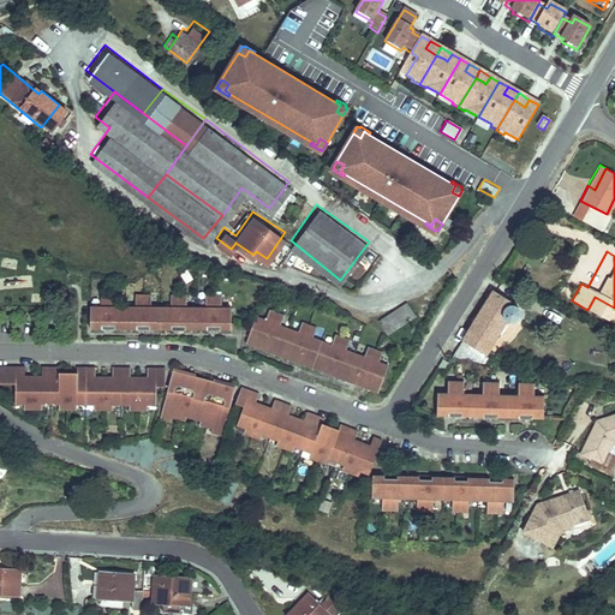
[(572,300),(581,284),(572,278),(562,294),(572,300)]
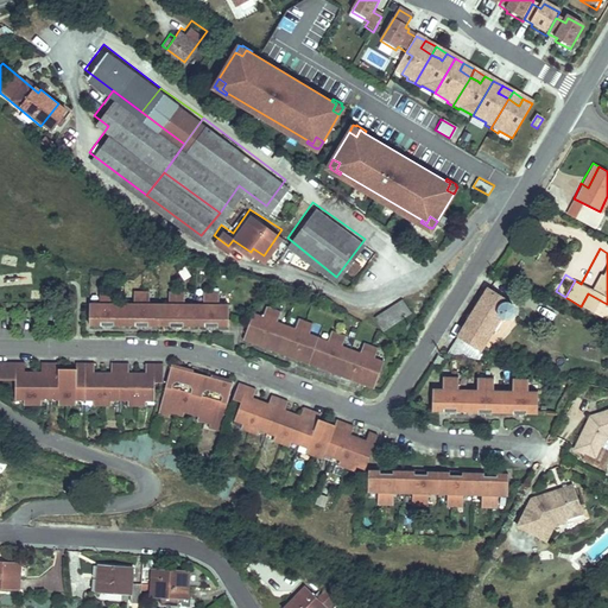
[(464,317),(437,350),(475,356),(500,317),(505,320),(513,321),(515,314),(511,308),(486,289),(464,317)]
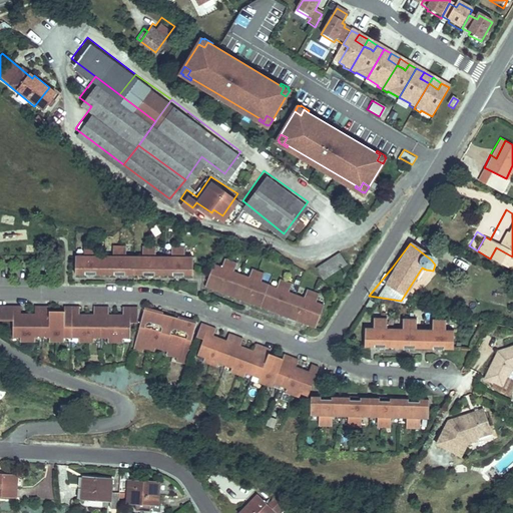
[(70,259),(69,278),(188,277),(188,258),(181,257),(181,244),(164,244),(164,257),(150,257),(150,245),(136,245),(136,257),(120,257),(120,244),(105,244),(105,258),(93,258),(93,245),(79,245),(79,259),(70,259)]
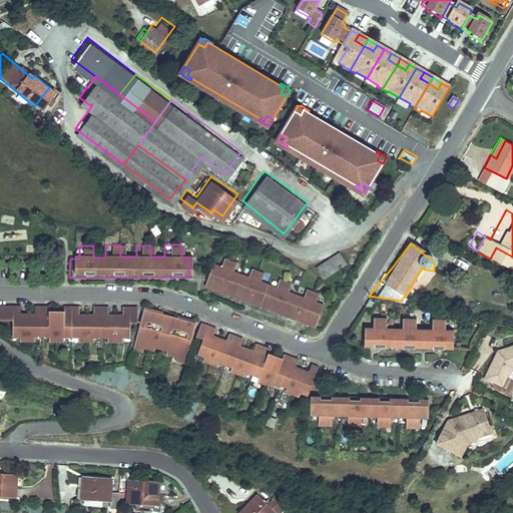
[(341,245),(305,270),(324,277),(350,260),(341,245)]
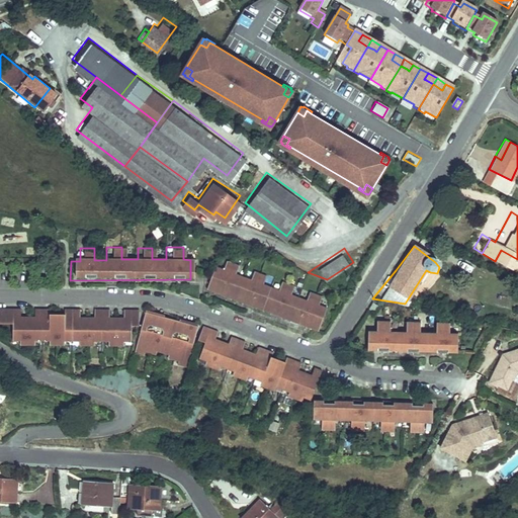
[(517,265),(517,259),(501,250),(495,261),(514,271),(517,265)]
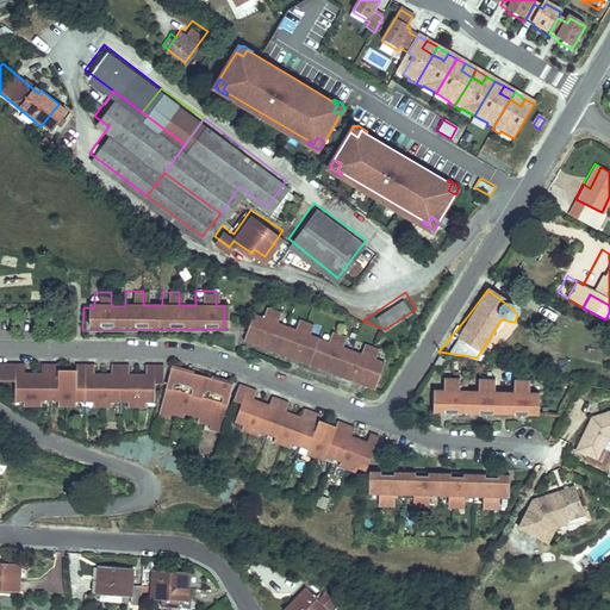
[(244,317),(238,340),(379,381),(385,361),(373,358),(377,347),(362,342),(359,353),(340,347),(342,337),(329,334),(325,343),(304,337),(307,325),(292,322),(288,331),(272,327),(274,317),(261,312),(259,322),(244,317)]
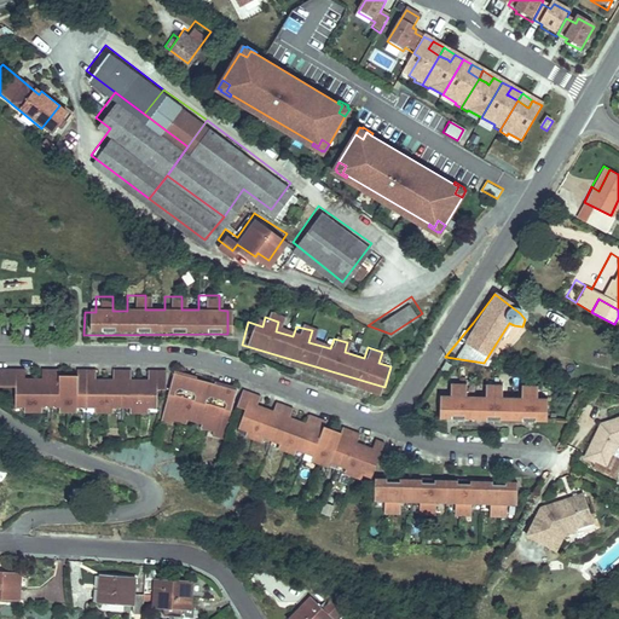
[(443,368),(449,371),(455,363),(449,359),(443,368)]
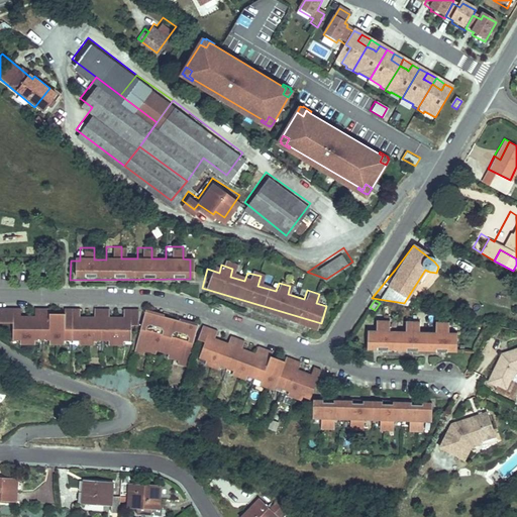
[(0,328),(9,329),(8,347),(29,348),(29,341),(46,342),(46,348),(61,348),(62,341),(77,342),(77,348),(91,349),(91,343),(105,343),(105,348),(127,349),(128,330),(135,330),(136,313),(119,313),(119,323),(106,323),(107,313),(91,313),(91,321),(78,321),(78,312),(62,311),(62,321),(46,320),(46,312),(31,312),(30,321),(18,321),(18,312),(0,311),(0,328)]
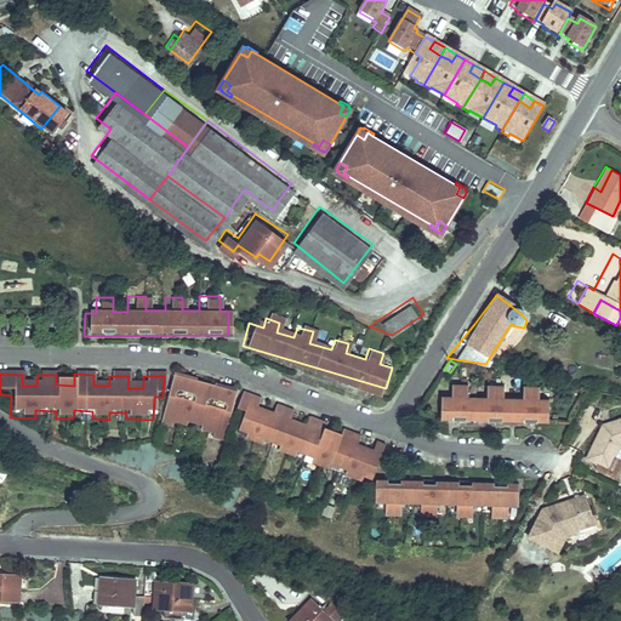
[(193,380),(170,376),(161,432),(174,434),(175,429),(184,431),(186,425),(204,427),(203,434),(214,437),(214,440),(226,443),(235,386),(212,382),(211,389),(192,386),(193,380)]
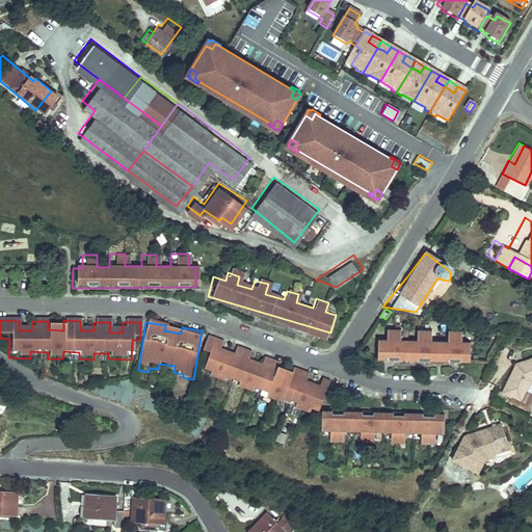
[(377,338),(377,356),(476,360),(476,338),(468,338),(468,328),(451,328),(450,338),(435,338),(436,327),(421,327),(420,337),(404,337),(404,327),(388,326),(388,338),(377,338)]
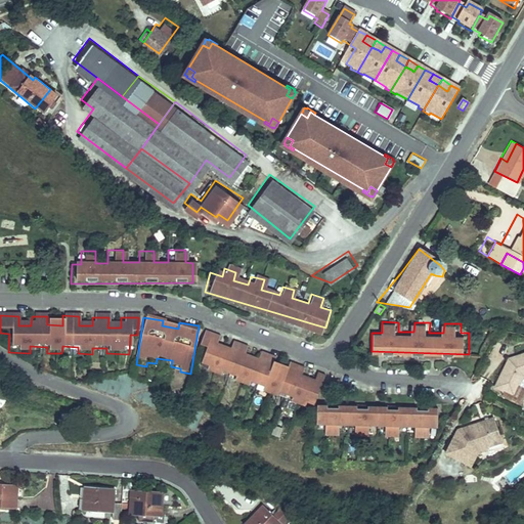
[(199,346),(206,348),(201,368),(224,375),(226,367),(243,373),(241,380),(254,384),(256,376),(269,379),(266,387),(281,392),(285,383),(297,387),(295,395),(310,399),(312,391),(324,395),(333,365),(321,362),(318,373),(306,368),(309,358),(294,354),(291,363),(275,359),(278,350),(264,346),(261,356),(248,352),(250,343),(235,339),(232,347),(218,343),(220,335),(204,330),(199,346)]
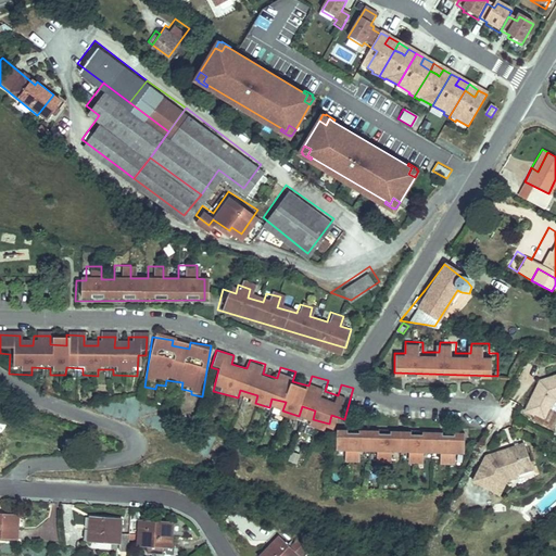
[(555,377),(539,380),(529,401),(548,411),(555,401),(555,400),(555,377)]
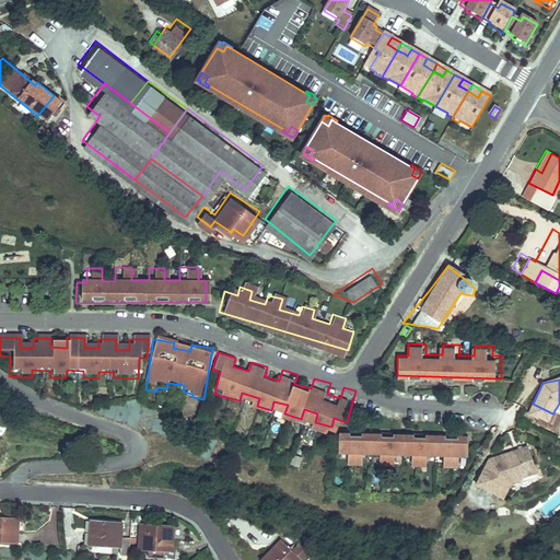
[(552,413),(533,404),(528,413),(547,423),(552,413)]
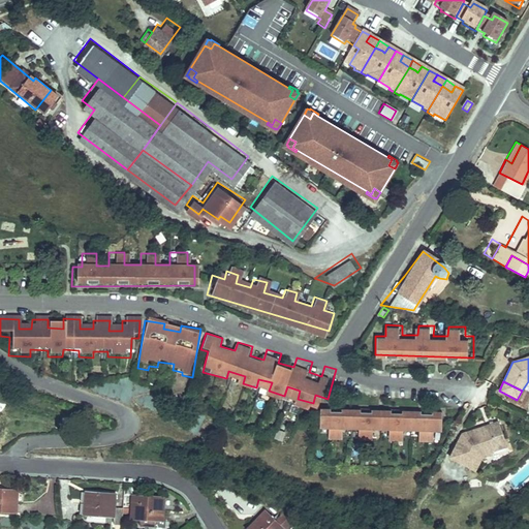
[(457,409),(331,398),(329,415),(338,416),(337,428),(352,429),(352,418),(365,419),(365,431),(382,433),(383,421),(397,422),(396,434),(414,436),(414,425),(428,426),(427,438),(441,439),(441,428),(455,429),(457,409)]
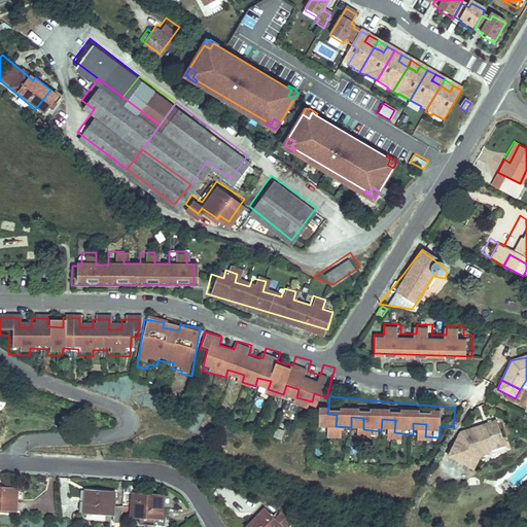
[(476,433),(459,458),(475,467),(488,451),(514,442),(510,425),(476,433)]
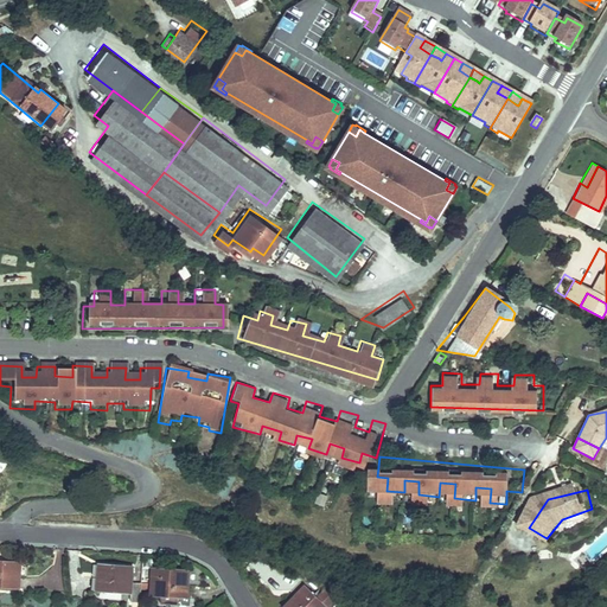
[(562,519),(547,538),(556,543),(569,528),(594,519),(592,509),(562,519)]
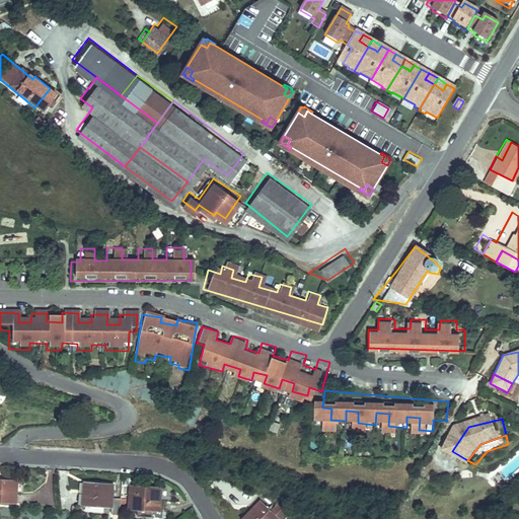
[(35,504),(54,505),(55,482),(35,480),(35,504)]
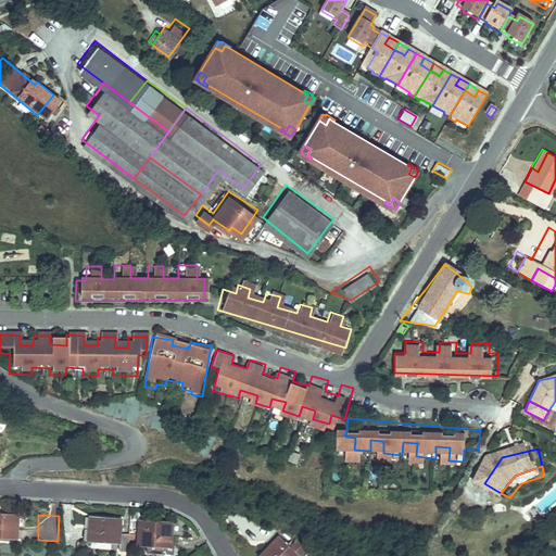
[(19,517),(0,516),(0,539),(17,540),(19,517)]
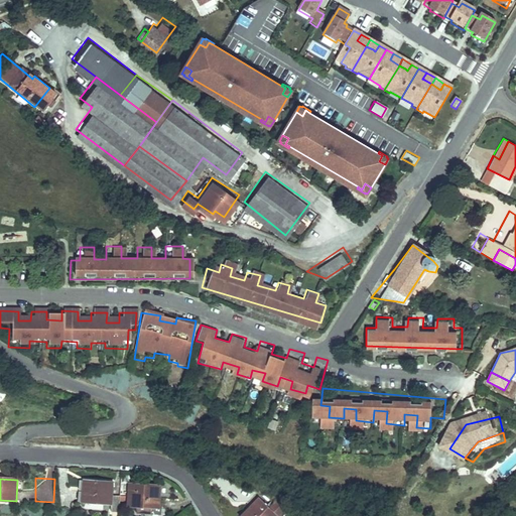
[(77,491),(76,505),(108,506),(107,514),(117,514),(117,495),(108,494),(109,484),(81,482),(81,491),(77,491)]
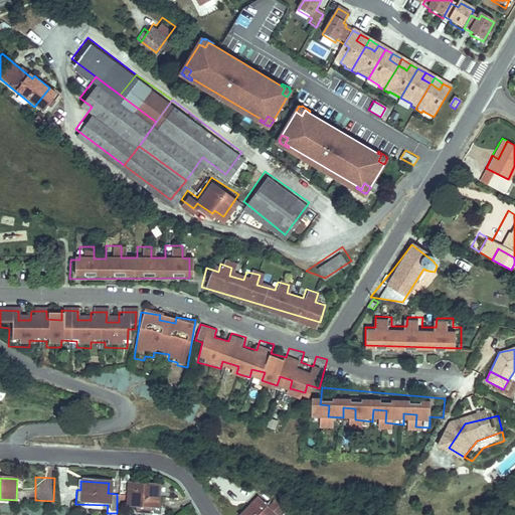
[(141,485),(123,484),(123,508),(131,508),(131,514),(145,514),(145,508),(154,509),(155,488),(141,488),(141,485)]
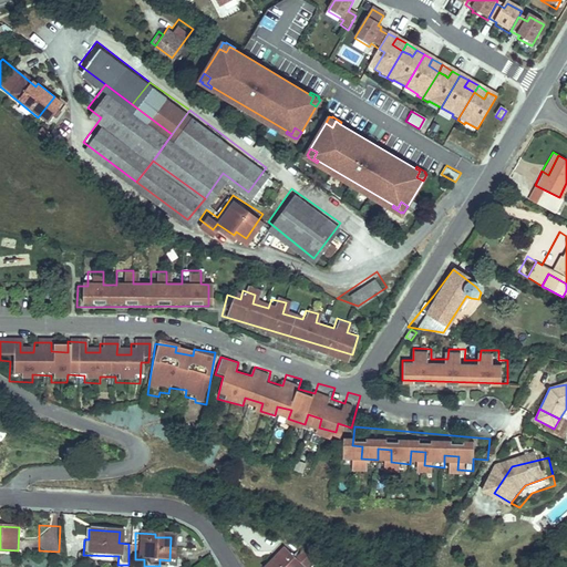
[(299,566),(301,566),(279,546),(259,566),(299,566)]
